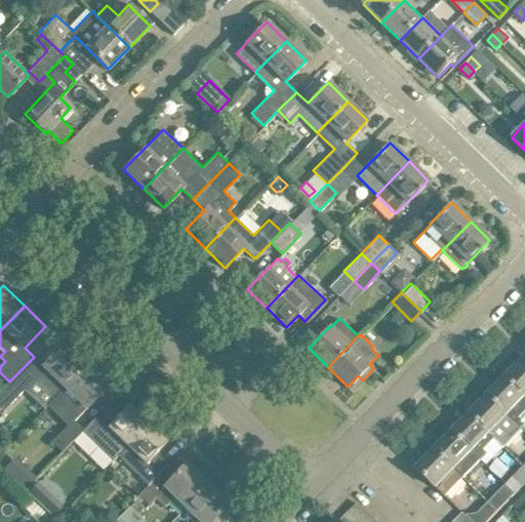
[(0,412),(35,376),(55,396),(86,364),(65,345),(66,344),(65,343),(43,365),(34,357),(9,382),(0,392),(0,412)]
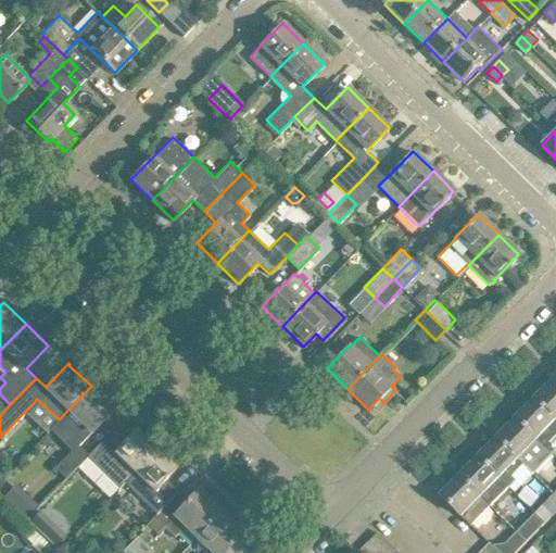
[(533,398),(555,418),(555,381),(552,378),(533,398)]
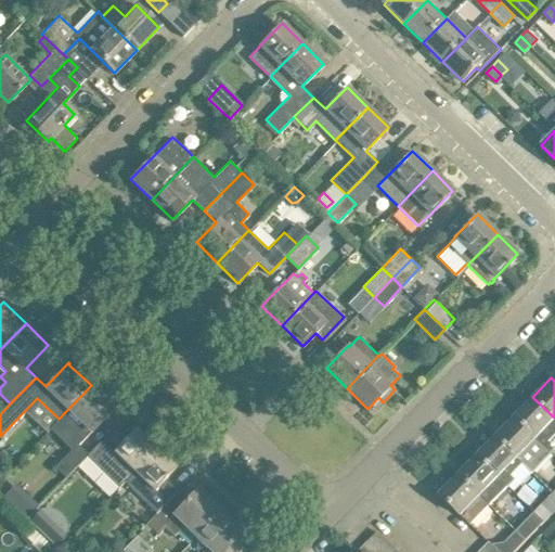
[(66,476),(86,456),(101,439),(91,431),(115,407),(114,406),(113,407),(91,385),(59,419),(80,438),(54,465),(66,476)]
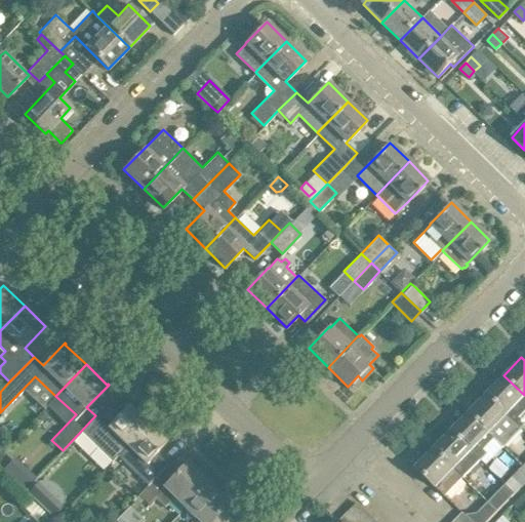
[(513,418),(524,406),(524,395),(503,375),(486,393),(521,427),(513,418)]
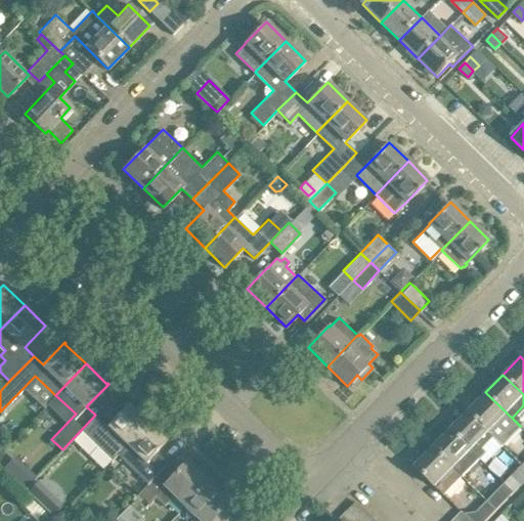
[(520,426),(485,392),(468,410),(501,444),(520,426)]
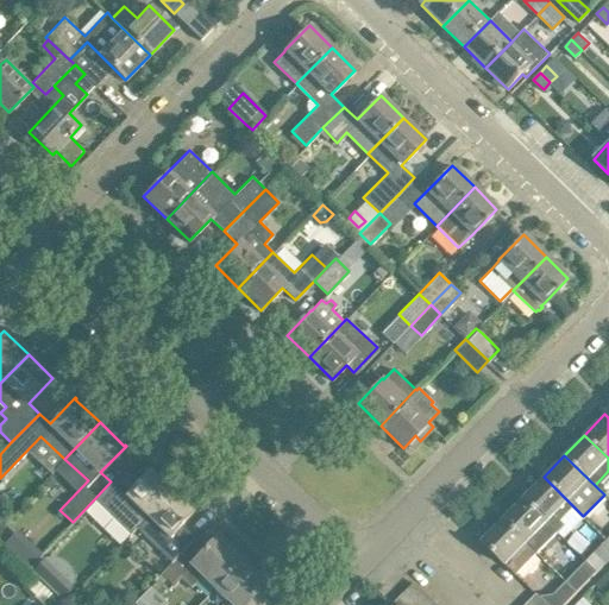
[(130,534),(136,527),(170,491),(149,471),(137,483),(124,470),(111,481),(94,499),(130,534)]
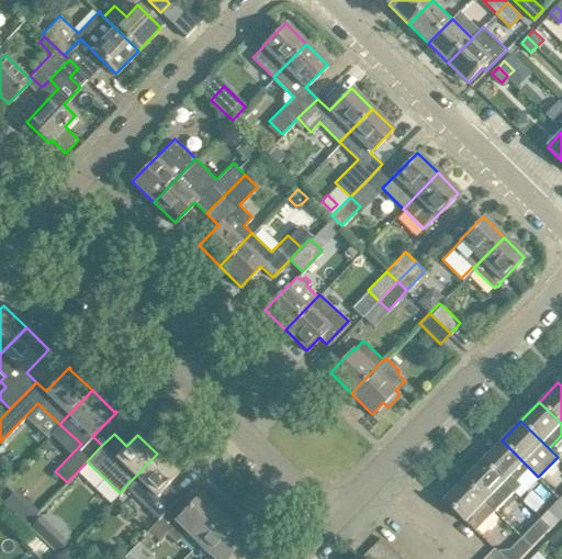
[(538,477),(502,440),(483,460),(514,491),(519,495),(538,477)]
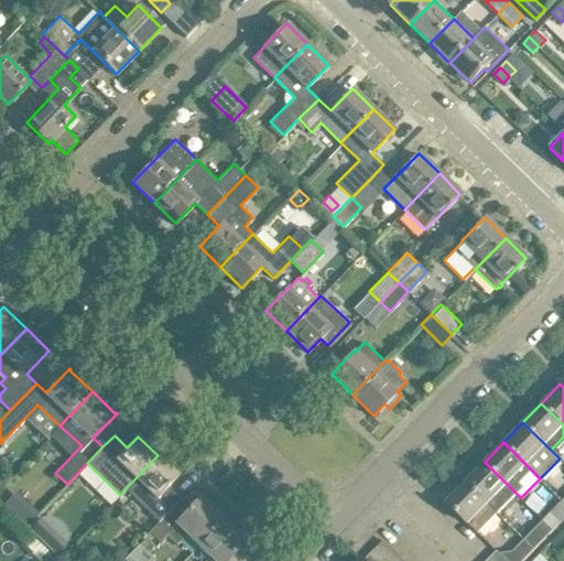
[(126,488),(159,520),(167,511),(180,498),(166,486),(177,475),(158,455),(126,488)]
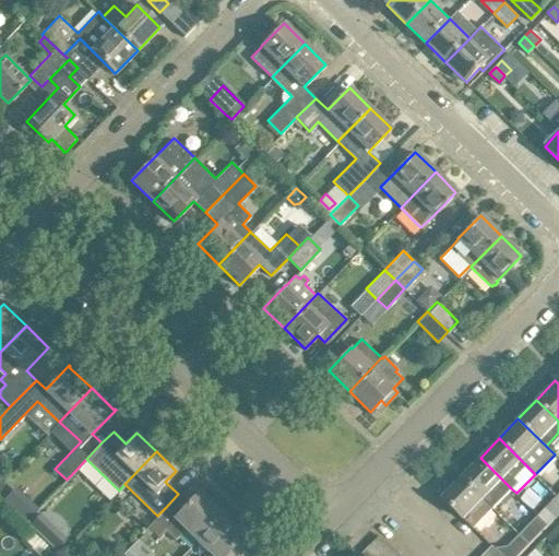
[(462,476),(492,507),(511,488),(480,458),(462,476)]
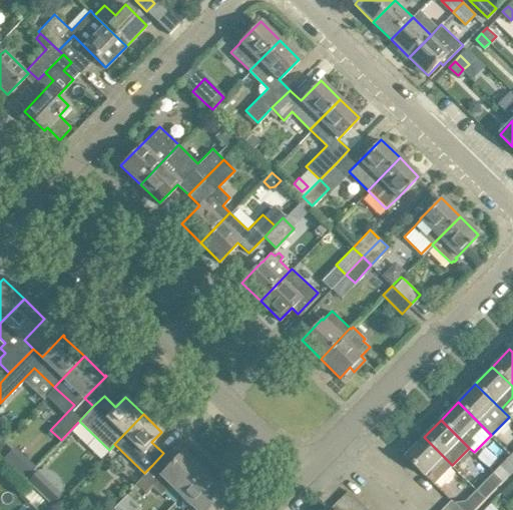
[(452,465),(424,437),(406,456),(435,483),(452,465)]
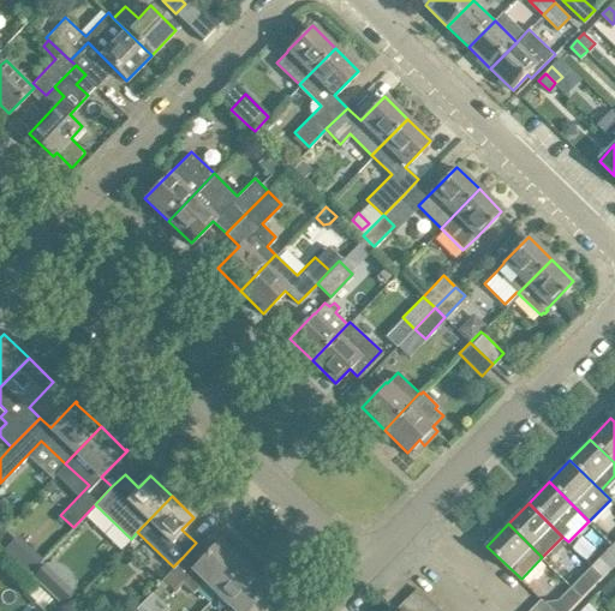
[(204,579),(218,592),(243,565),(219,541),(193,568),(183,557),(173,567),(162,577),(175,589),(183,581),(192,592),(204,579)]
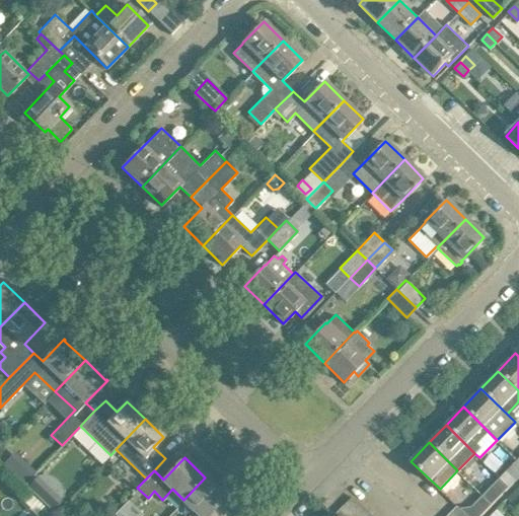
[(518,460),(516,458),(499,476),(510,488),(518,477),(518,460)]
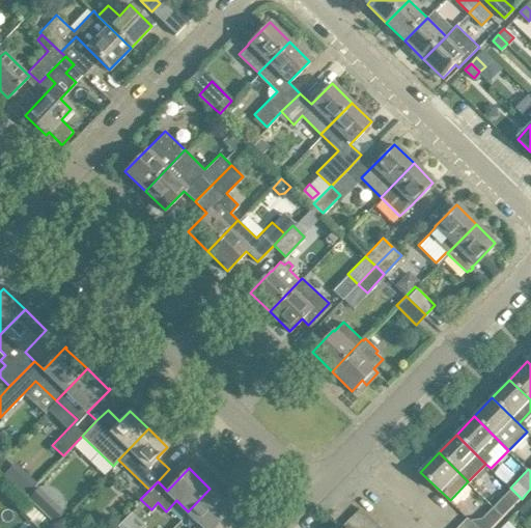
[(28,474),(16,488),(23,495),(35,481),(28,474)]
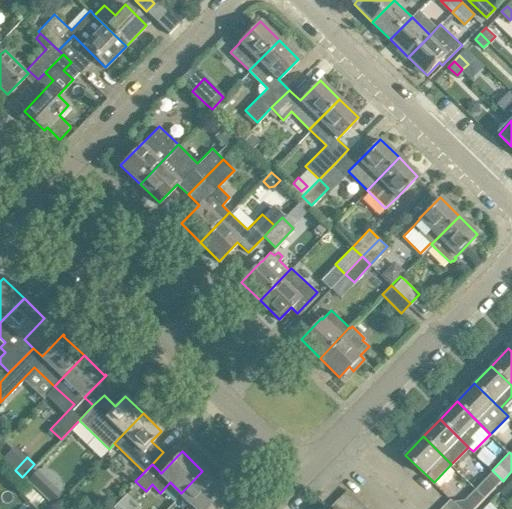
[(35,466),(24,477),(55,506),(65,495),(56,486),(53,489),(42,478),(44,475),(35,466)]
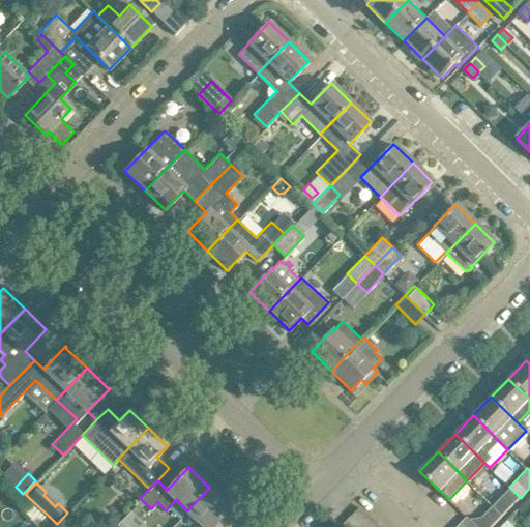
[(509,487),(492,505),(503,517),(521,498),(509,487)]
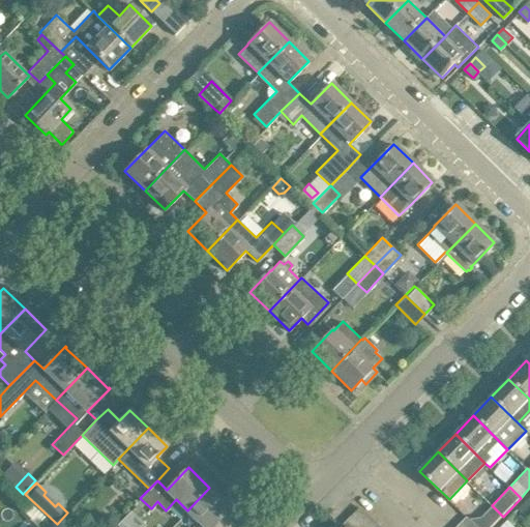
[(187,510),(192,515),(198,521),(192,526),(229,526),(233,523),(224,515),(231,507),(209,488),(187,510)]
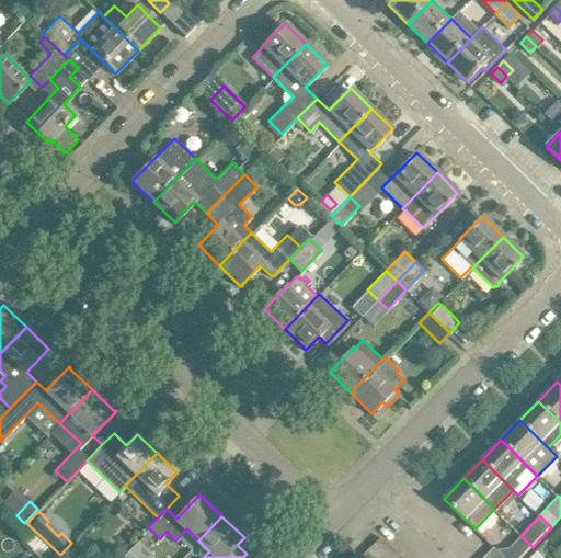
[(30,528),(22,537),(41,555),(48,547),(30,528)]
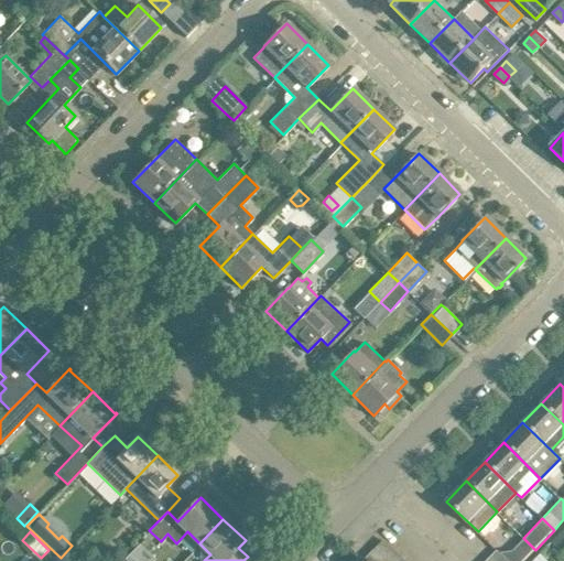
[(524,560),(535,550),(523,538),(512,550),(514,551),(507,559),(509,560),(524,560)]
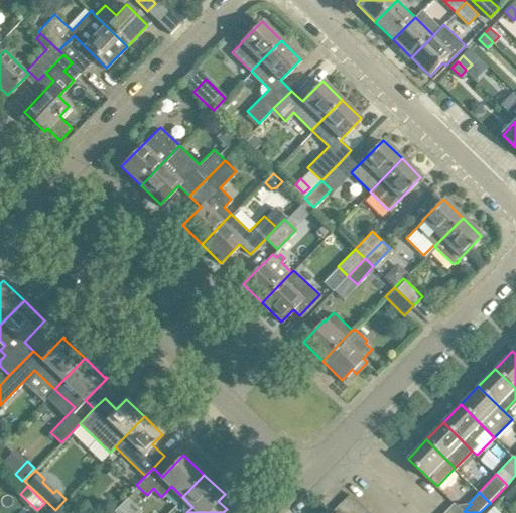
[(342,502),(353,512),(365,512),(369,510),(351,493),(342,502)]
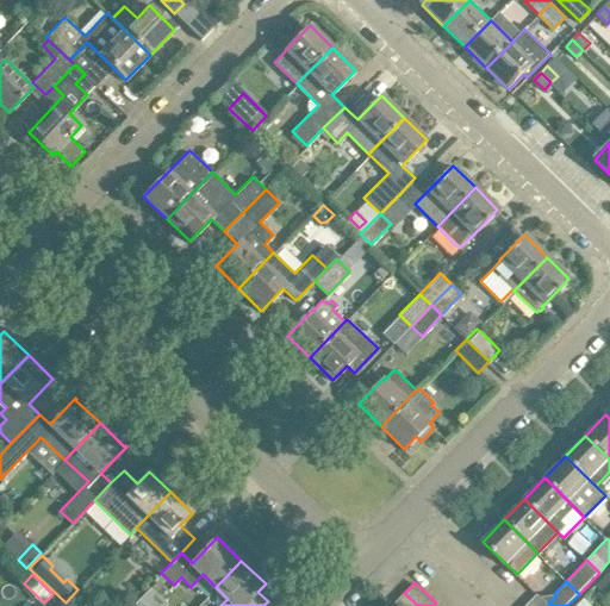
[(149,585),(134,601),(137,605),(163,605),(168,603),(159,594),(155,591),(151,586),(149,585)]
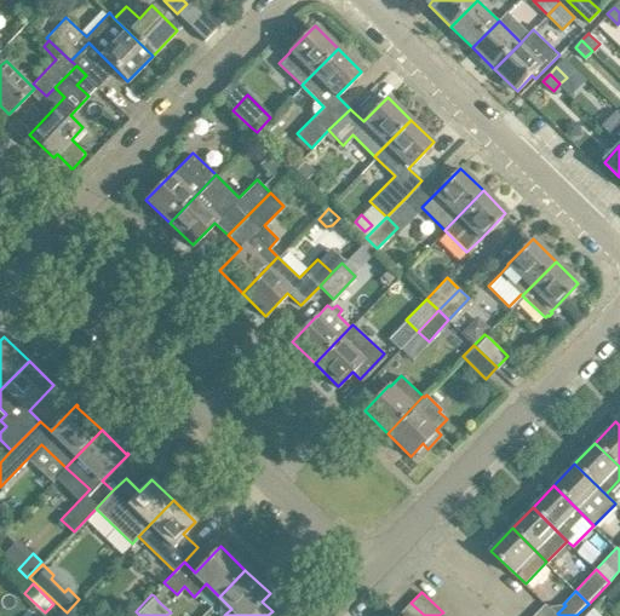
[(400,614),(402,615),(424,615),(411,603),(400,614)]
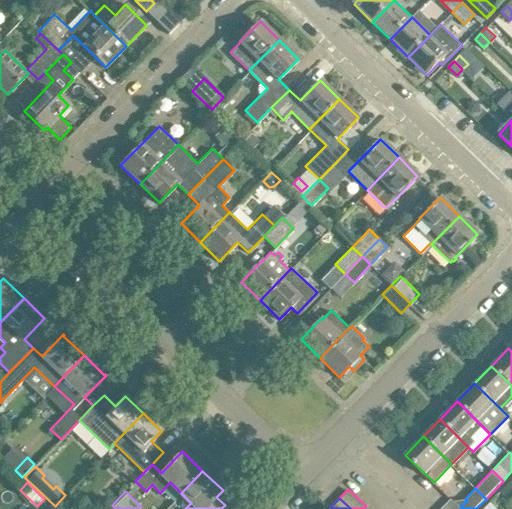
[(462,508),(460,507),(451,498),(443,506),(445,508),(462,508)]
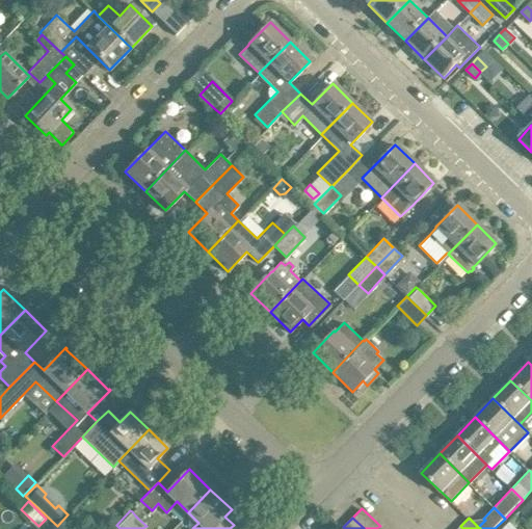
[(56,528),(47,520),(38,528),(56,528)]
